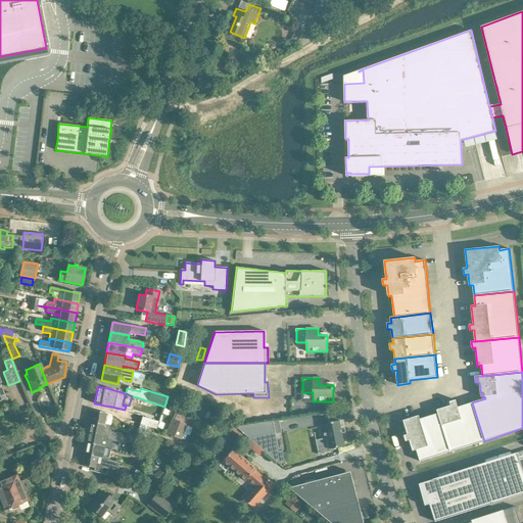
[(437,410),(438,414),(450,452),(484,441),(472,402),(458,408),(456,399),(449,401),(450,406),(437,410)]
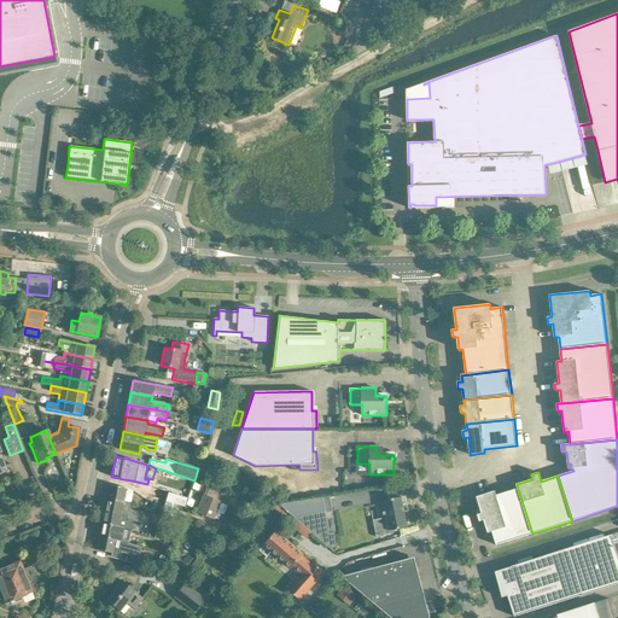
[(110,485),(106,500),(117,501),(117,500),(123,501),(123,500),(130,502),(133,491),(127,488),(110,485)]
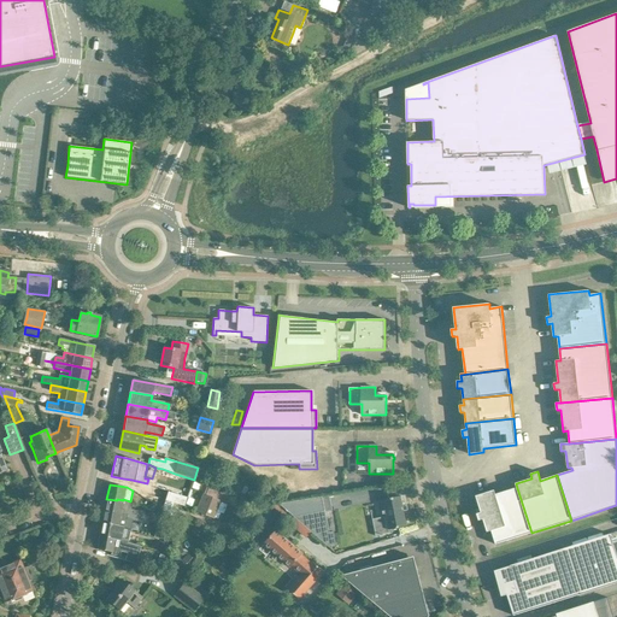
[(213,519),(221,501),(229,505),(233,497),(209,487),(205,495),(203,494),(195,512),(213,519)]
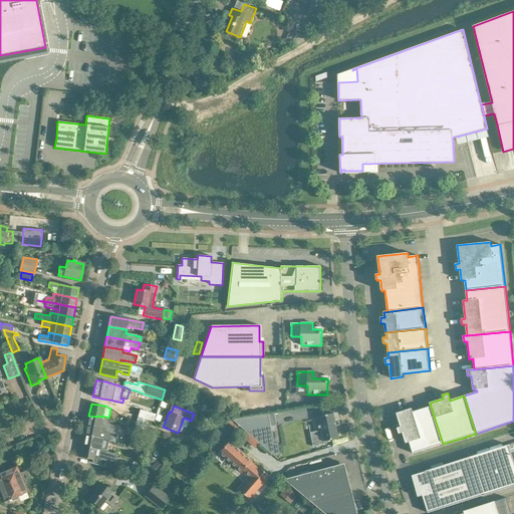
[(140,407),(138,415),(154,419),(156,412),(140,407)]
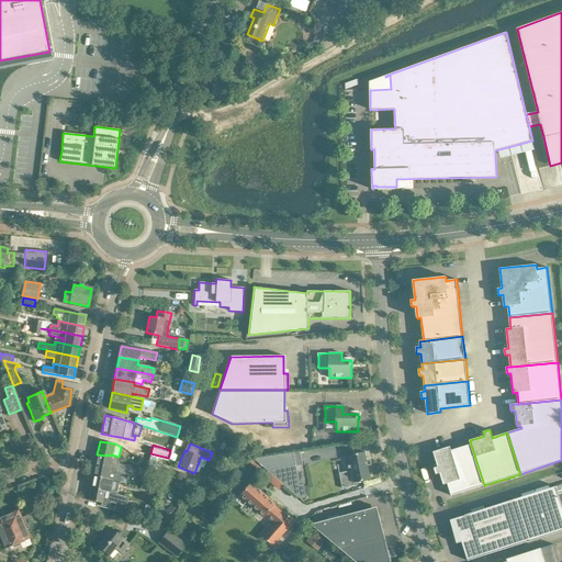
[(448,483),(451,496),(484,485),(471,445),(451,450),(450,447),(434,452),(438,467),(435,468),(436,474),(440,473),(444,484),(448,483)]
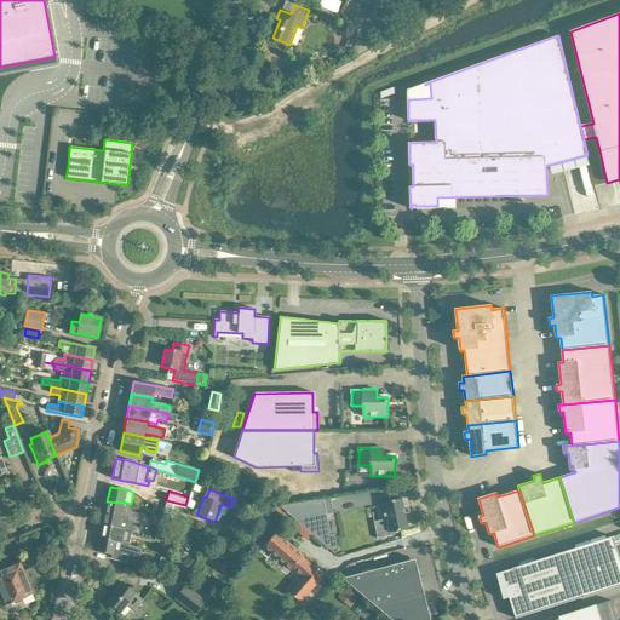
[(323,499),(281,506),(296,520),(329,549),(338,547),(336,535),(339,534),(334,512),(327,514),(325,499),(323,499)]
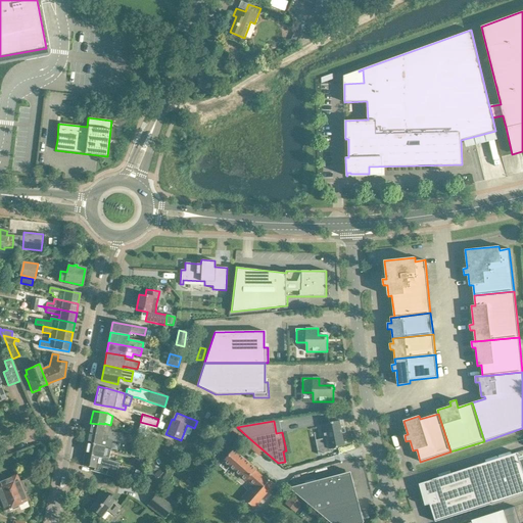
[(321,424),(324,439),(327,438),(330,449),(344,446),(339,421),(321,424)]
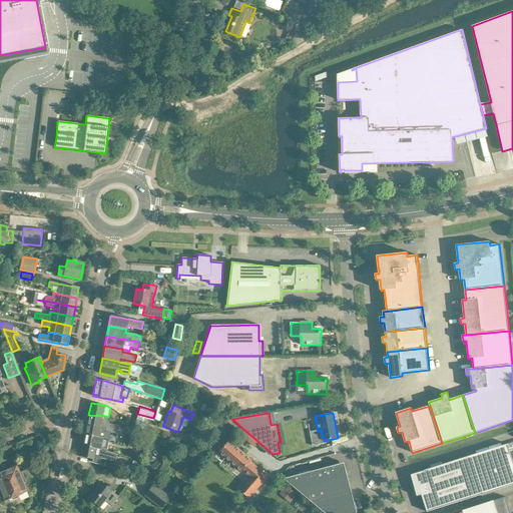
[(88,415),(87,424),(105,428),(105,431),(122,435),(126,436),(127,431),(124,431),(124,429),(119,428),(120,423),(116,422),(115,425),(107,423),(108,417),(102,415),(102,416),(97,415),(97,416),(88,415)]
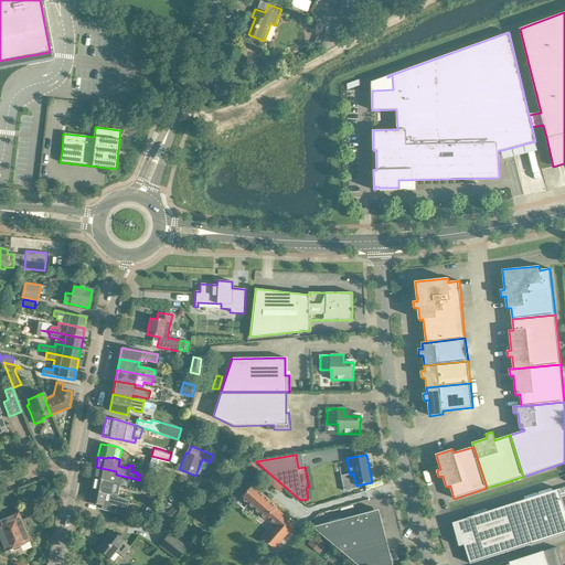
[(147,471),(155,475),(158,466),(150,464),(147,471)]
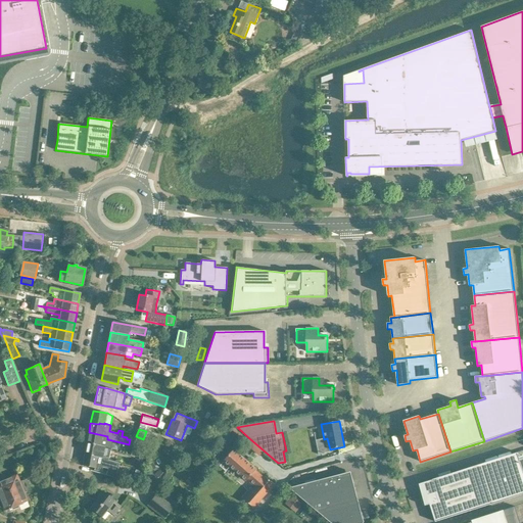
[(89,432),(87,442),(95,443),(95,444),(100,446),(103,447),(103,448),(110,449),(111,441),(125,443),(107,439),(107,436),(89,432)]
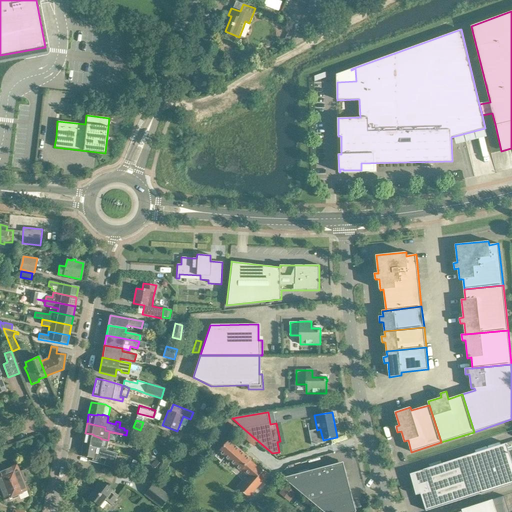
[(85,433),(83,443),(91,444),(91,446),(96,447),(96,446),(106,448),(108,440),(101,439),(101,438),(98,437),(93,435),(93,434),(85,433)]
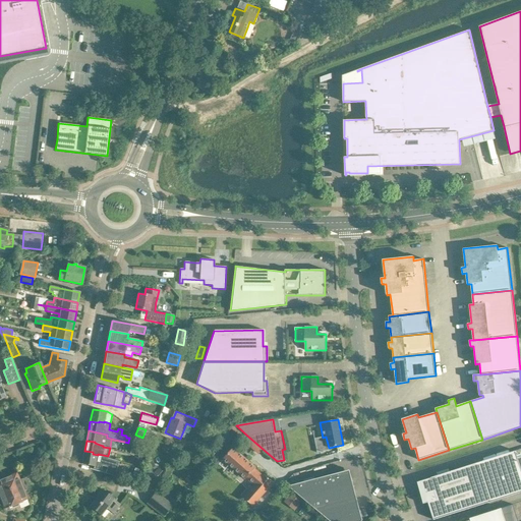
[(136,455),(143,456),(146,448),(138,446),(136,455)]
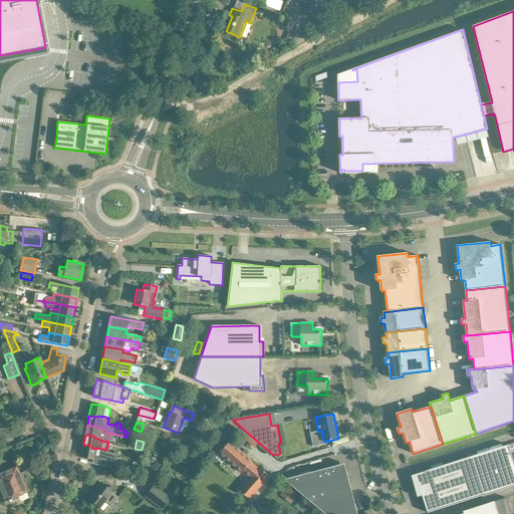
[(230,442),(224,449),(220,454),(242,473),(243,472),(251,479),(240,491),(250,499),(270,476),(260,468),(259,469),(252,462),(253,461),(230,442)]
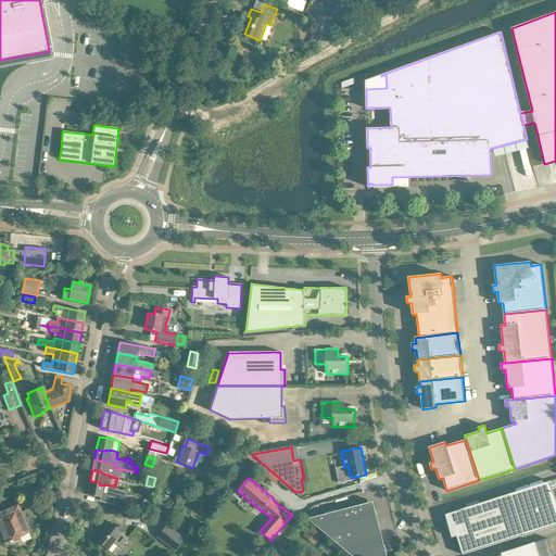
[(90,481),(87,495),(100,497),(100,500),(108,502),(109,497),(111,497),(114,498),(112,505),(123,508),(125,500),(118,498),(119,491),(126,493),(127,492),(115,489),(115,487),(104,484),(104,485),(99,484),(99,482),(90,481)]
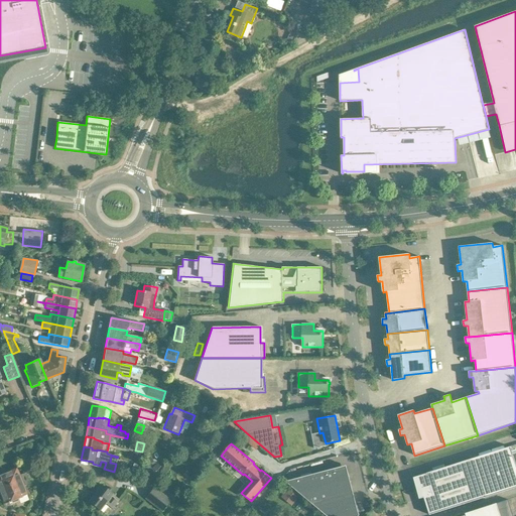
[(515,465),(510,446),(482,456),(413,478),(419,499),(424,498),(429,515),(484,498),(515,487),(515,465)]
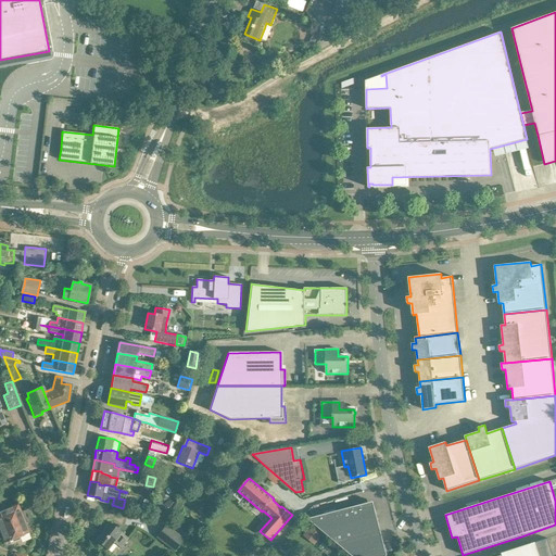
[(143,487),(141,494),(150,496),(151,489),(143,487)]
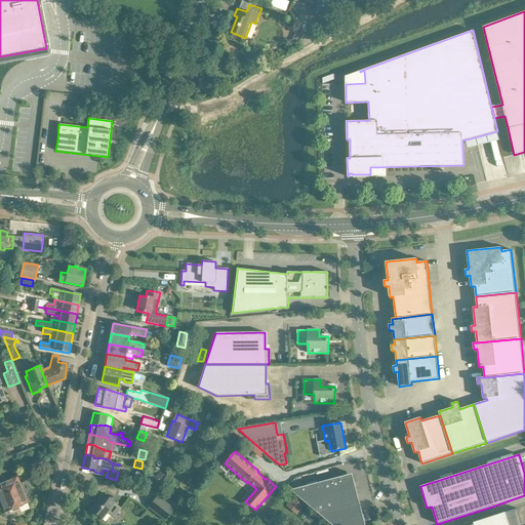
[(153,465),(148,467),(151,474),(157,471),(153,465)]
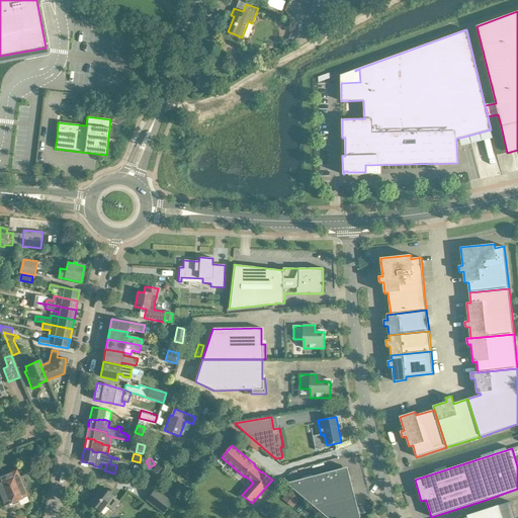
[(158,465),(153,470),(160,478),(164,472),(158,465)]
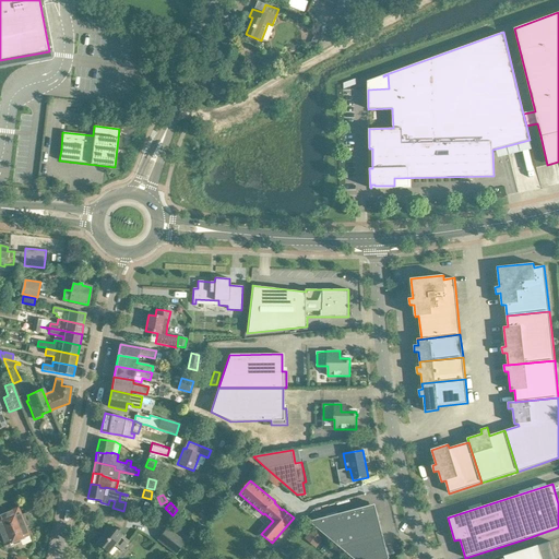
[(375,504),(309,521),(354,558),(388,558),(389,558),(385,545),(384,545),(377,516),(378,515),(375,504)]
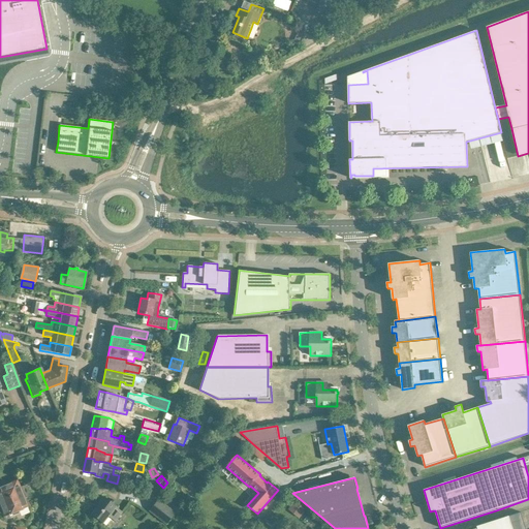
[(0,486),(0,507),(3,517),(28,507),(24,498),(30,495),(26,485),(20,488),(17,479),(0,486)]
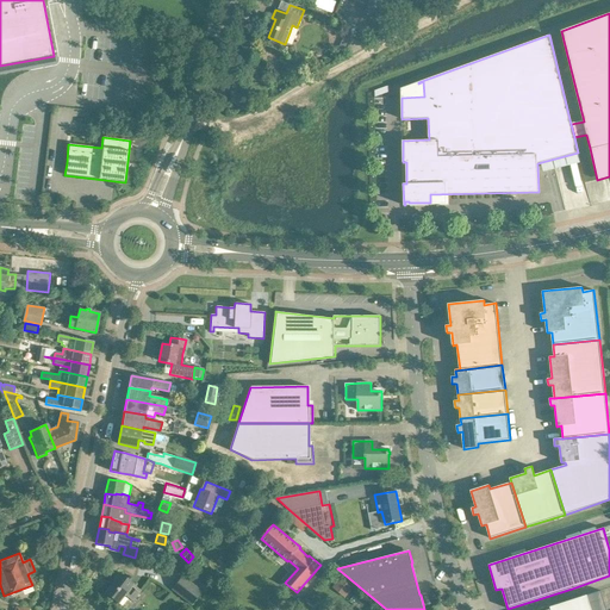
[(105,593),(114,601),(118,604),(124,596),(132,602),(141,591),(132,585),(134,584),(118,572),(112,580),(113,582),(105,593)]
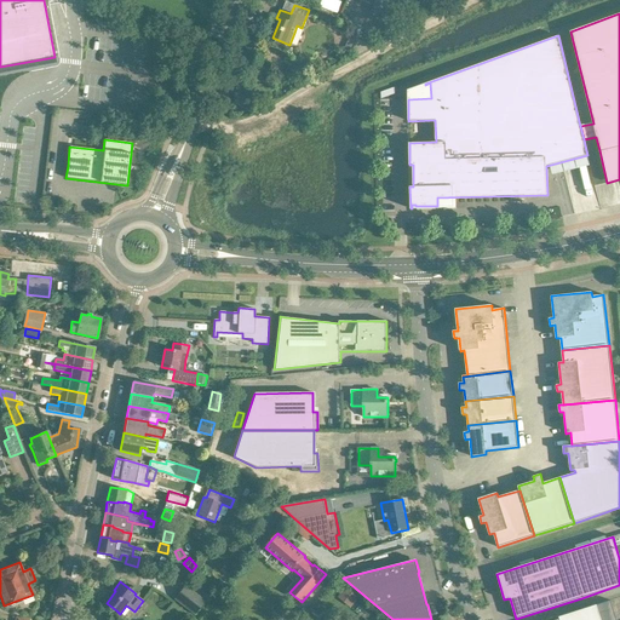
[(184,585),(173,598),(194,614),(205,601),(184,585)]
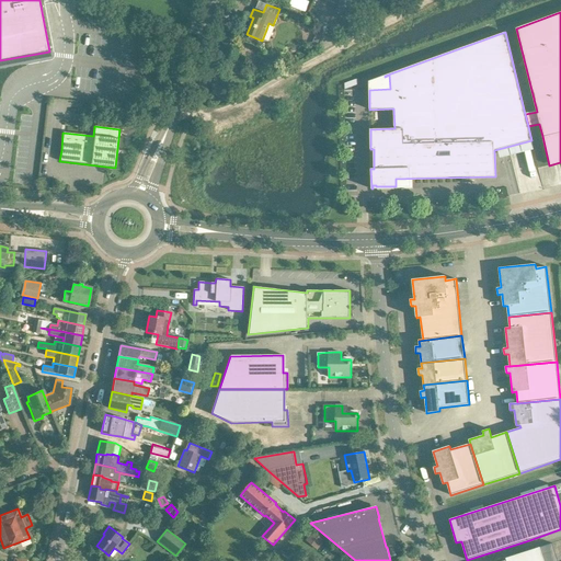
[(327,538),(315,529),(306,540),(318,549),(327,538)]
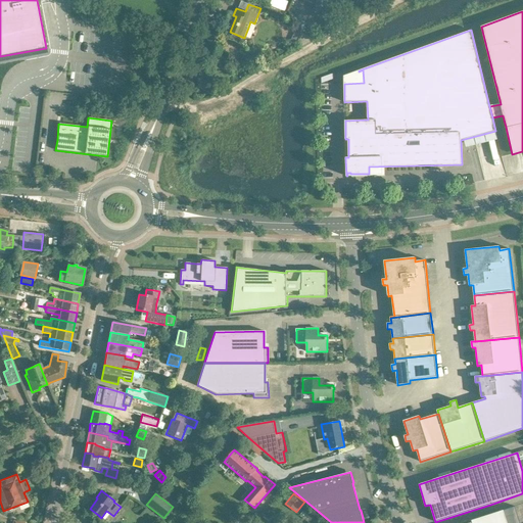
[(504,510),(472,520),(472,522),(520,522),(515,506),(504,510)]
